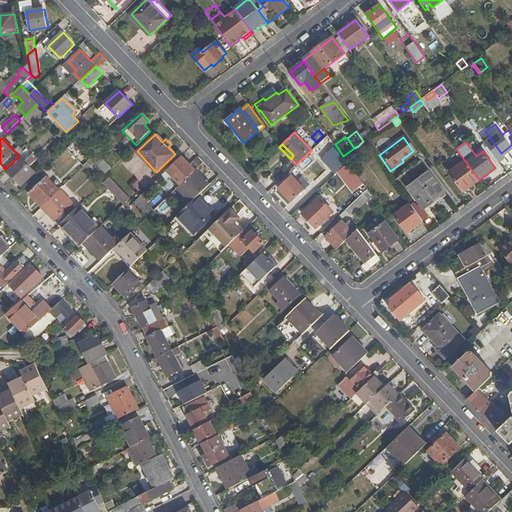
[(354,148),(343,156),(346,160),(360,150),(358,146),(354,148)]
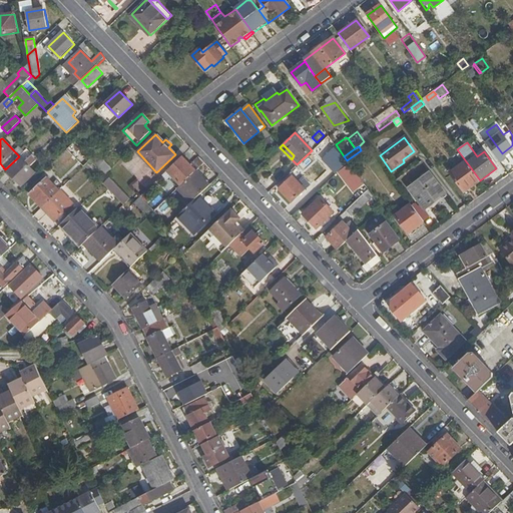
[(324,160),(336,173),(344,166),(348,162),(340,154),(338,155),(333,151),(324,160)]
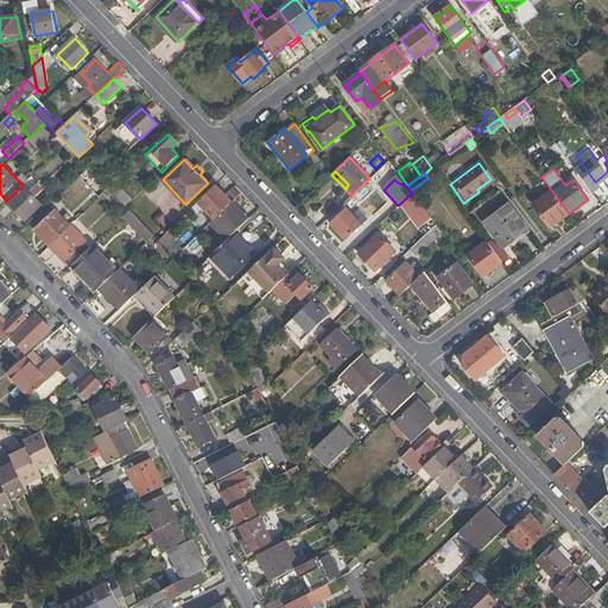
[(477,189),(479,192),(480,192),(494,183),(491,179),(477,189)]
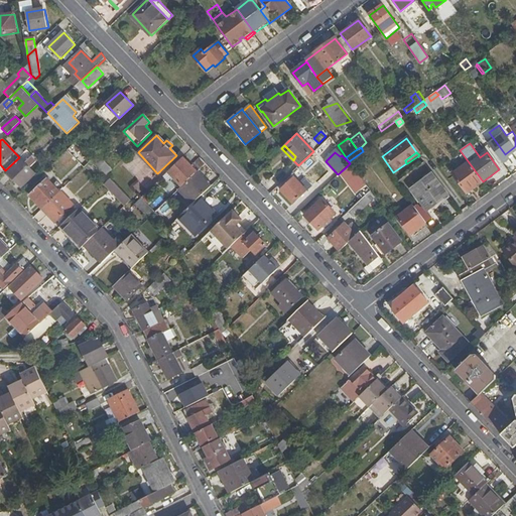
[(98,155),(93,160),(99,166),(107,175),(112,170),(104,161),(98,155)]
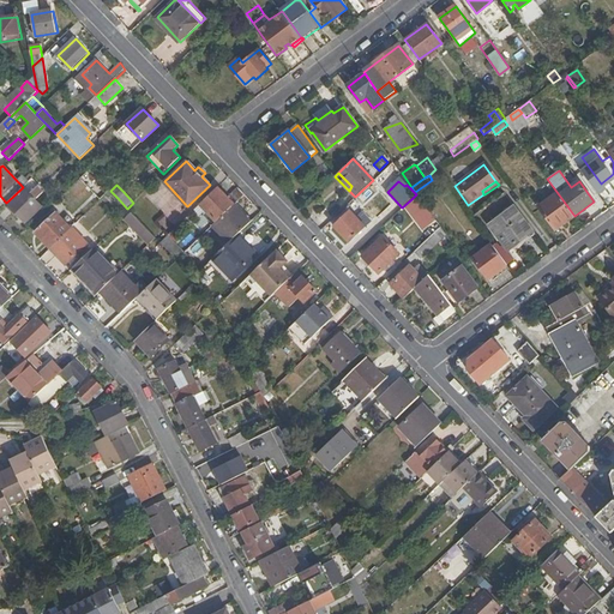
[(226,196),(218,187),(200,204),(217,222),(234,205),(238,203),(246,194),(240,187),(227,200),(223,197),(226,196)]
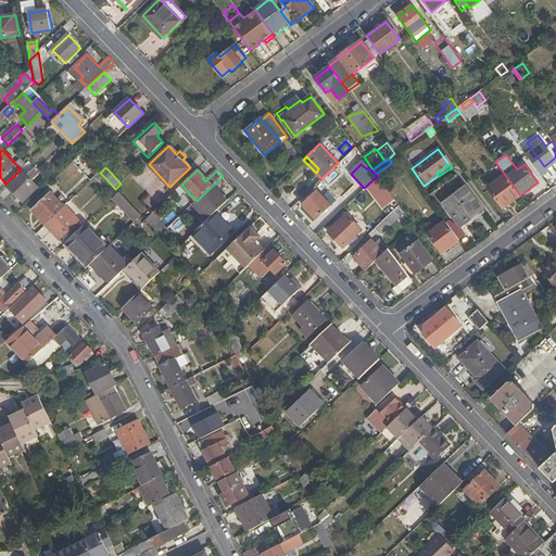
[(22,171),(7,185),(23,201),(38,187),(22,171)]
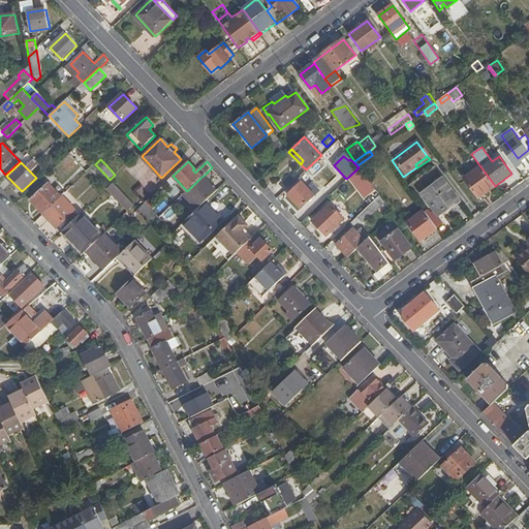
[(478,198),(495,186),(480,166),(464,179),(478,198)]
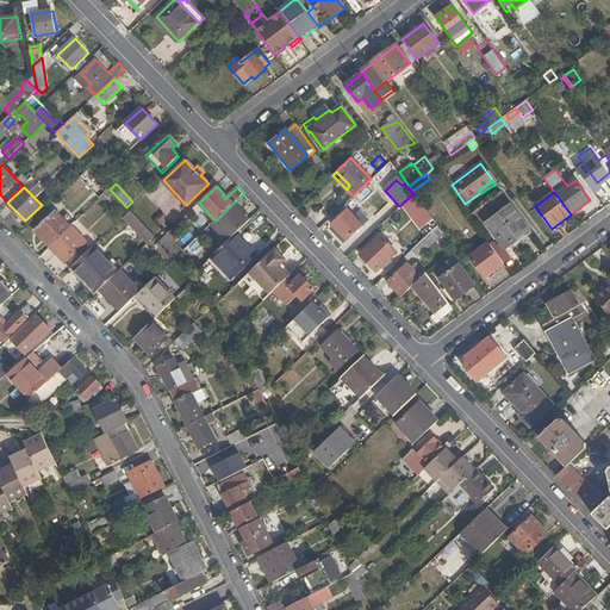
[(414,193),(409,198),(416,207),(422,203),(418,199),(414,193)]
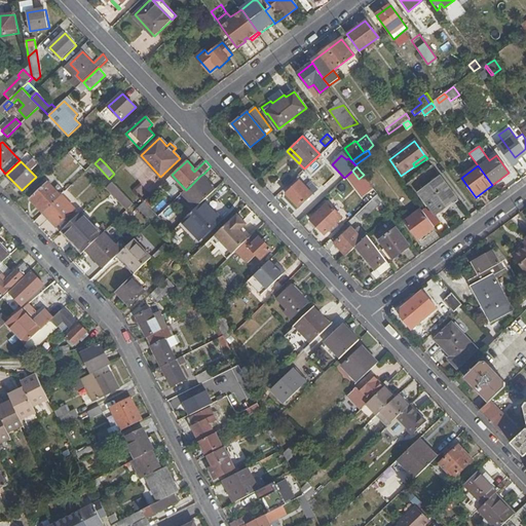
[(218,188),(203,174),(200,176),(215,190),(218,188)]
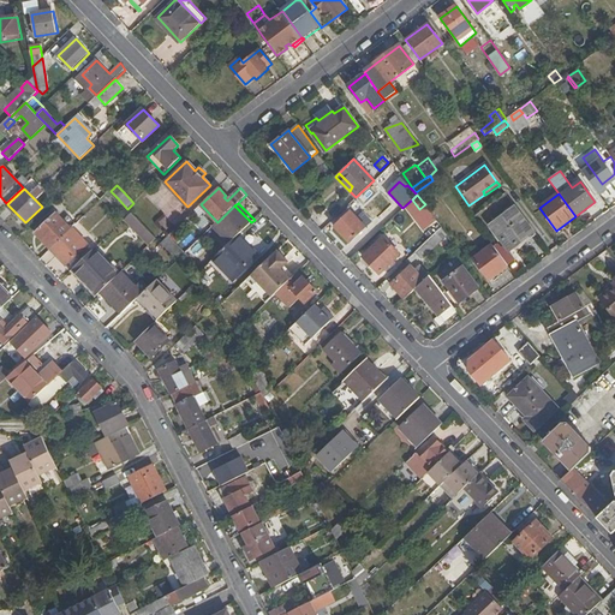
[(434,215),(425,204),(419,209),(428,220),(434,215)]
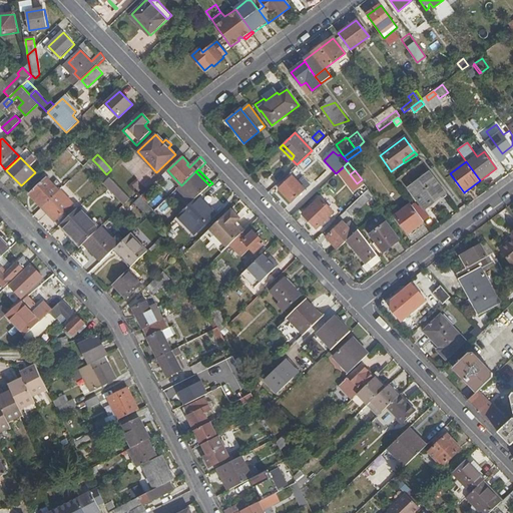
[(195,171),(181,185),(178,187),(192,202),(199,195),(202,192),(209,185),(195,171)]
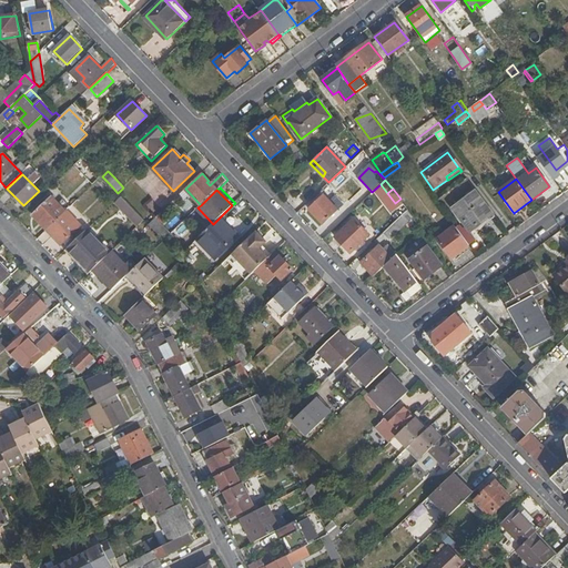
[(469,232),(478,225),(478,223),(492,213),(476,192),(453,208),(469,232)]
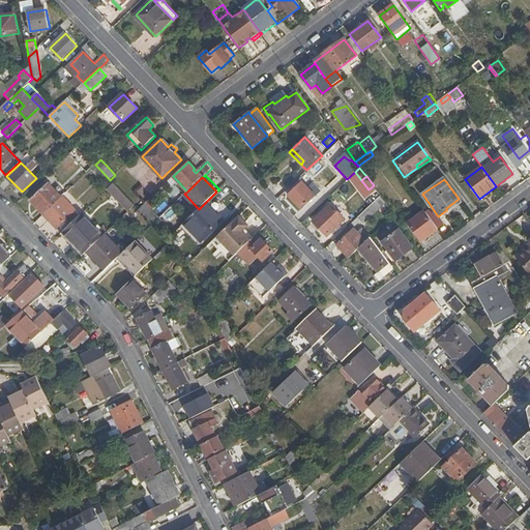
[(300,208),(315,196),(308,188),(302,181),(288,195),(300,208)]
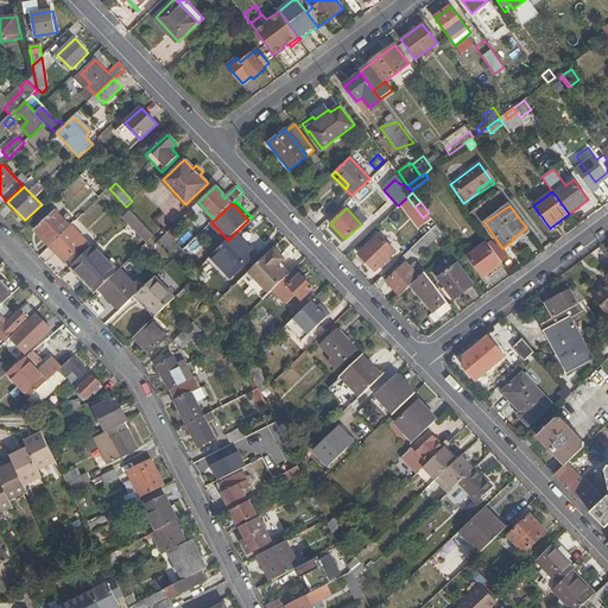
[(154,236),(130,210),(124,216),(149,242),(154,236)]
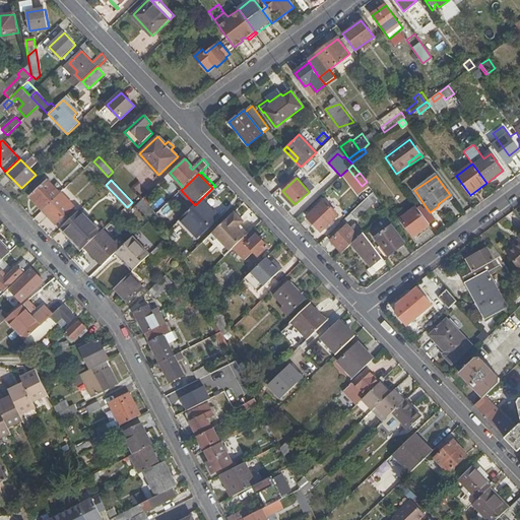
[(303,185),(309,192),(313,187),(307,180),(303,185)]
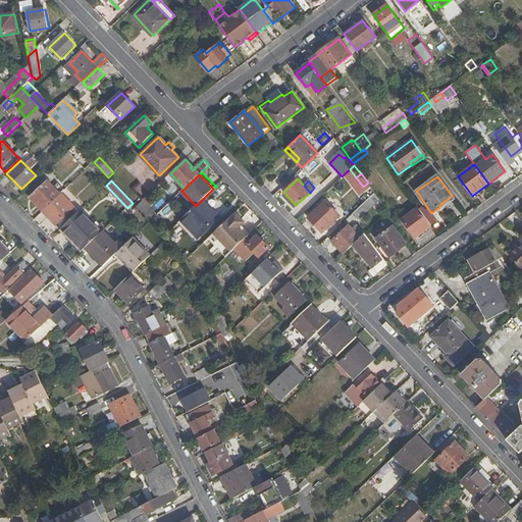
[(31,198),(43,211),(59,195),(47,181),(31,198)]
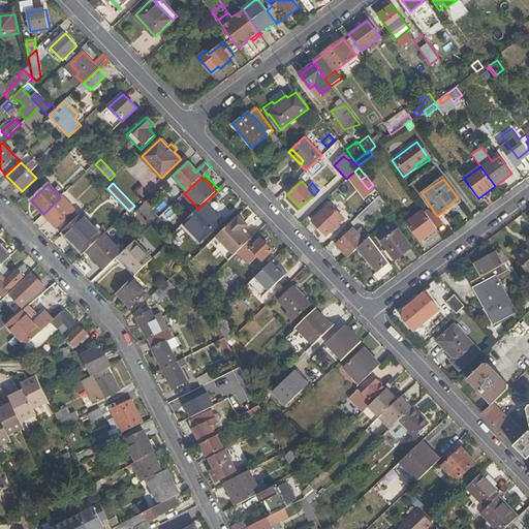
[(363,222),(384,201),(380,195),(358,217),(363,222)]
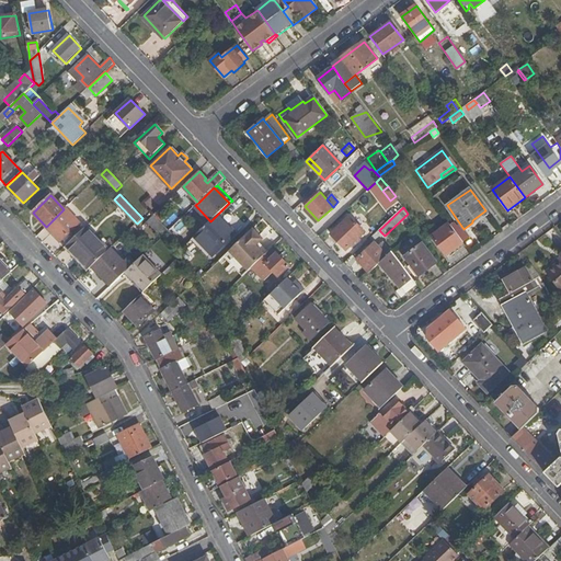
[(64,209),(46,227),(60,242),(80,224),(66,208),(64,209)]
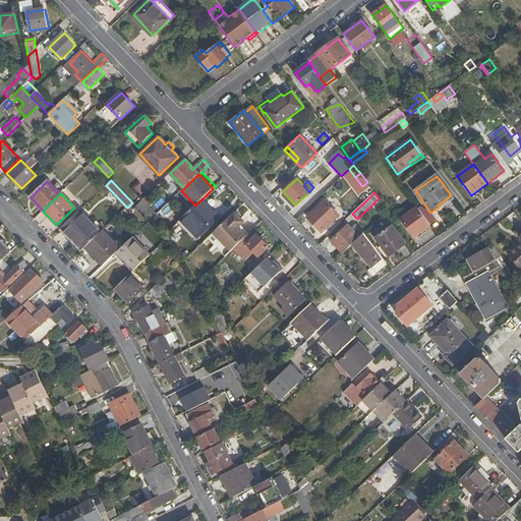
[(222,213),(206,195),(203,198),(220,216),(222,213)]
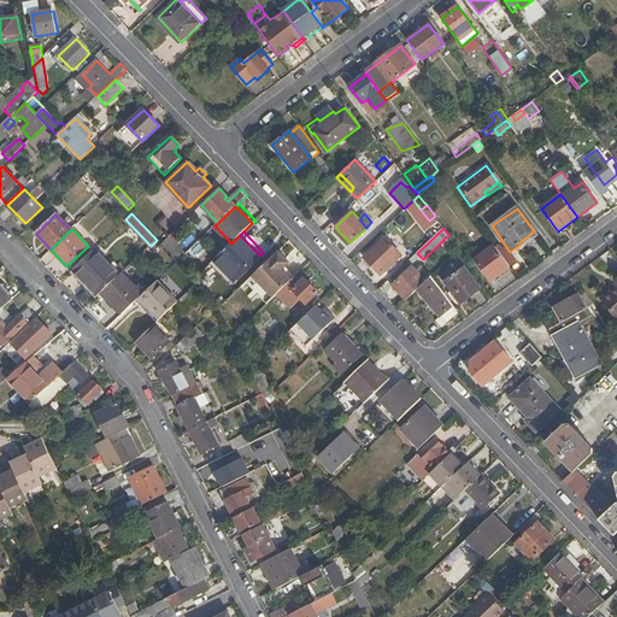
[(519,242),(519,245),(522,247),(538,236),(534,231),(519,242)]
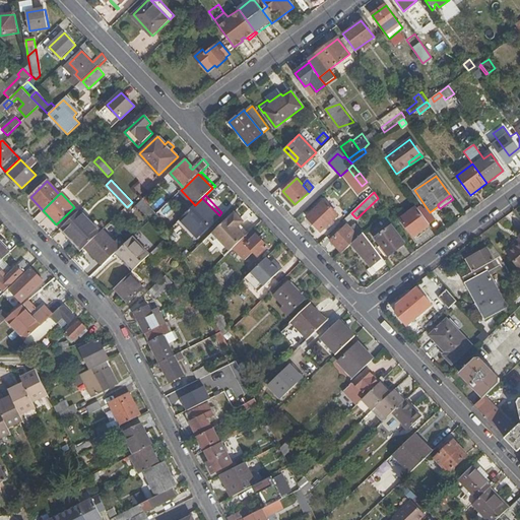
[(181,218),(198,236),(219,215),(202,198),(195,205),(181,218)]
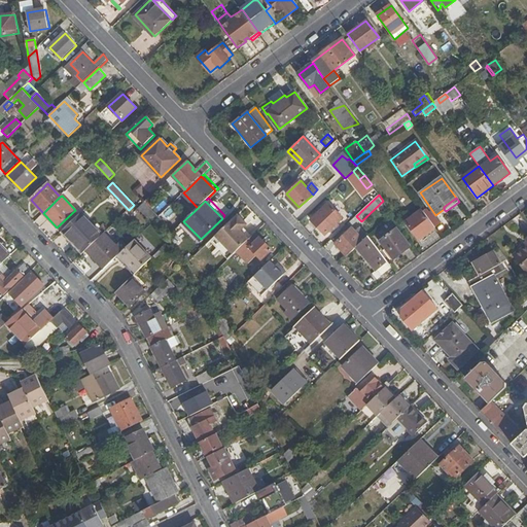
[(157,217),(144,202),(138,208),(151,223),(157,217)]
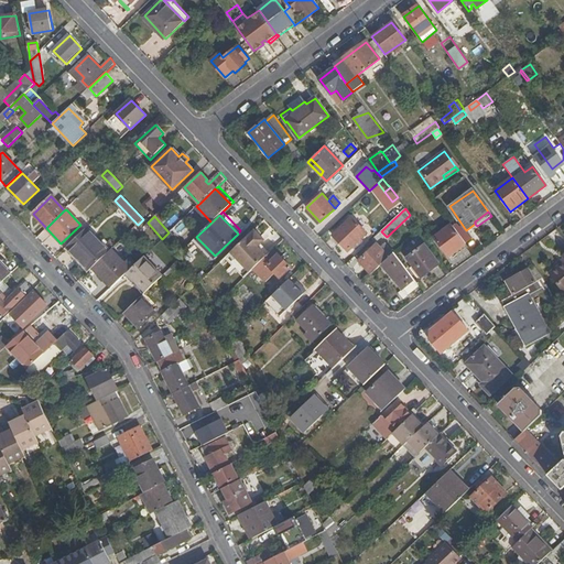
[(347,250),(366,234),(350,218),(333,236),(347,250)]
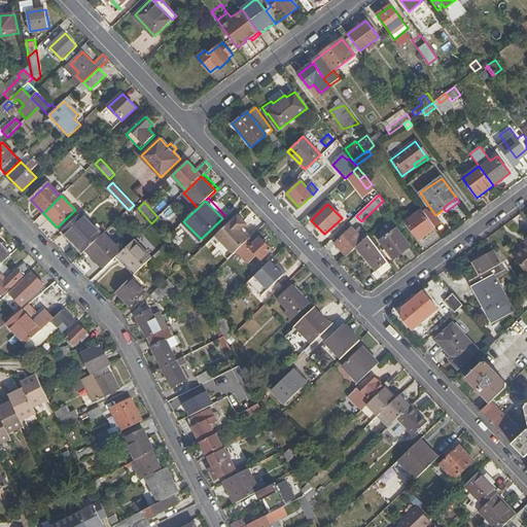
[(419,240),(435,229),(421,210),(406,221),(419,240)]
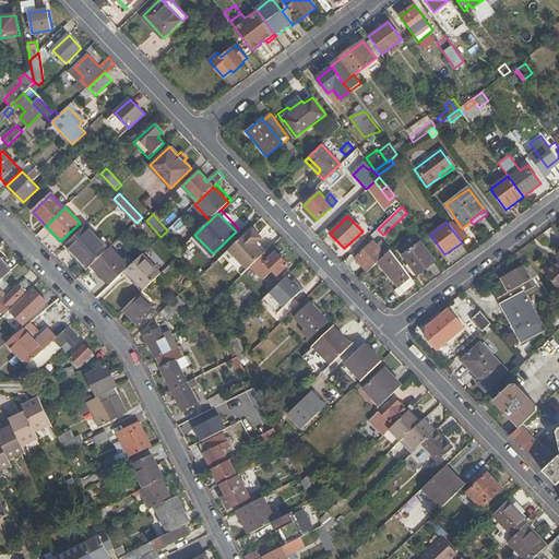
[(85,225),(66,245),(88,268),(92,265),(109,249),(99,240),(85,225)]
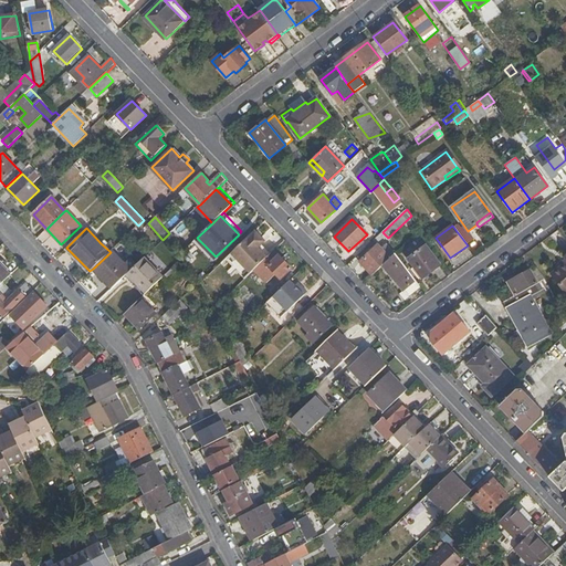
[(264,242),(254,231),(230,254),(249,274),(254,270),(266,258),(258,249),(264,242)]
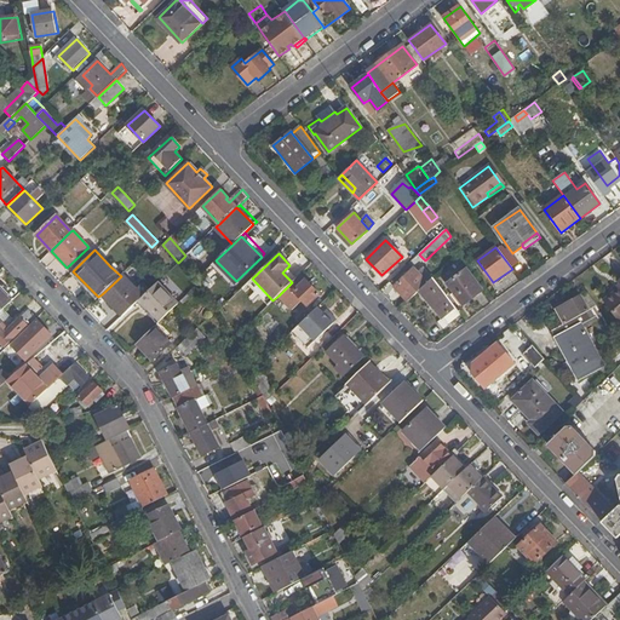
[(216,260),(211,264),(231,285),(236,281),(216,260)]
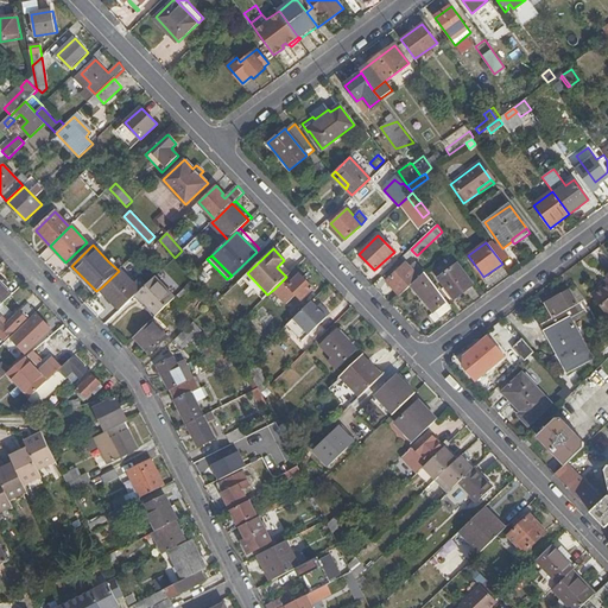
[(113,257),(108,261),(119,271),(121,268),(122,266),(113,257)]
